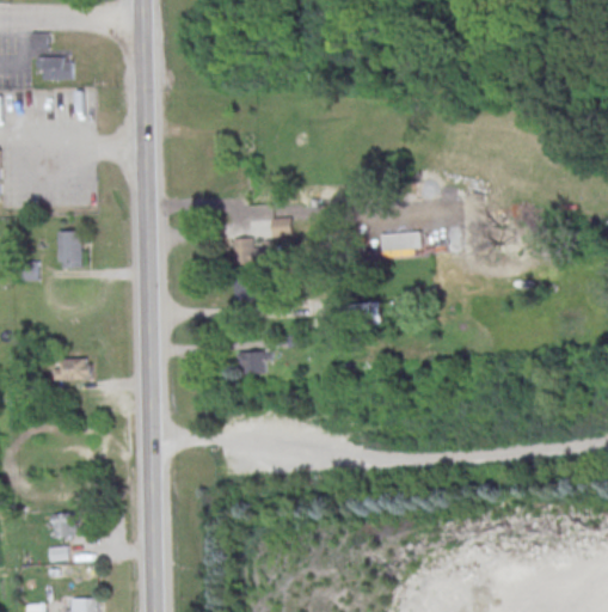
[(47,32),(29,32),(29,49),(47,49),(47,32)]
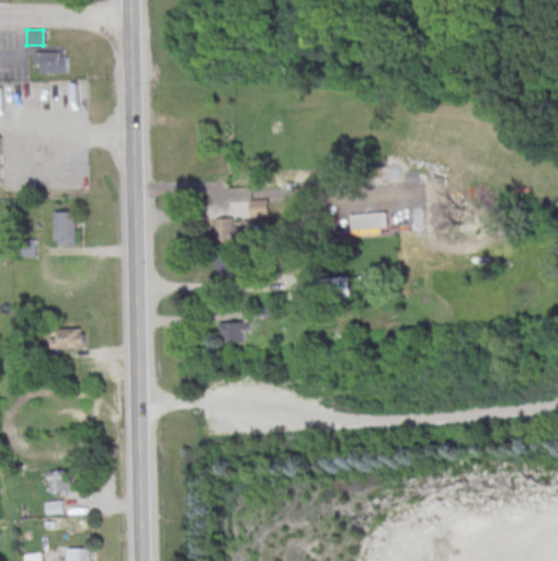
[(32,73),(65,73),(65,52),(32,52),(32,73)]
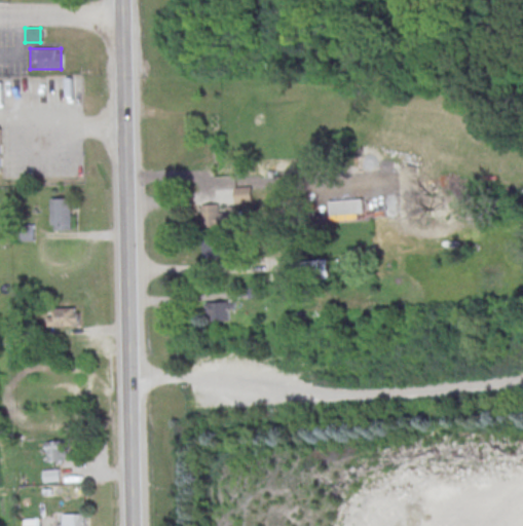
[(232,188),(249,187),(250,202),(233,203),(232,188)]
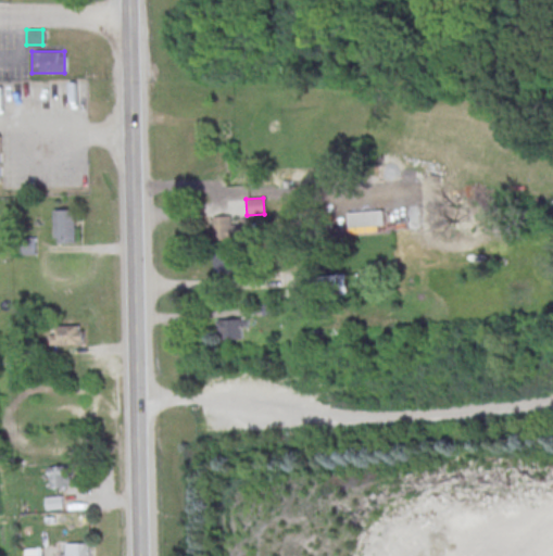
[(52,211),(73,211),(74,243),(55,243),(55,238),(53,238),(52,211)]
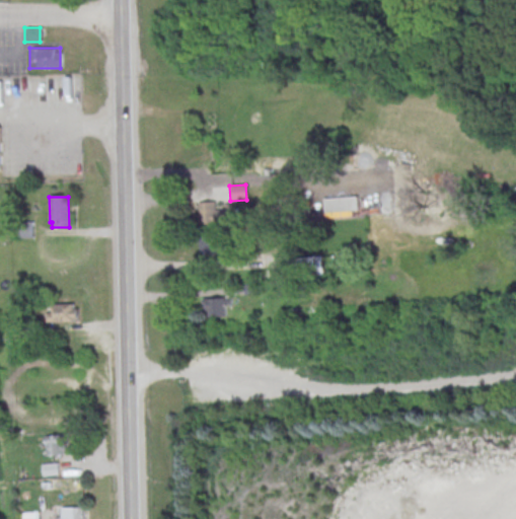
[(355,198),(322,198),(322,211),(355,211),(355,198)]
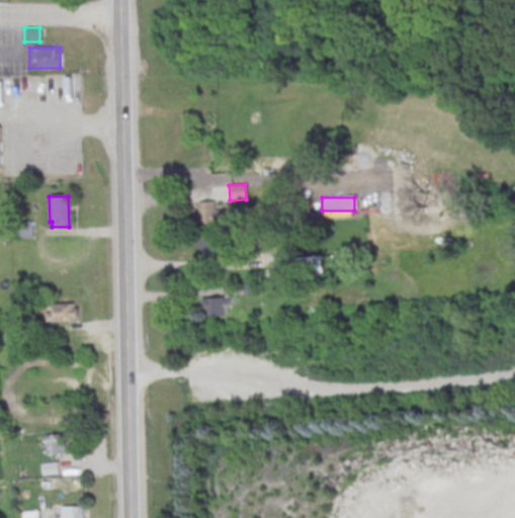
[(196,202),(212,201),(213,209),(229,208),(230,223),(198,225),(196,202)]
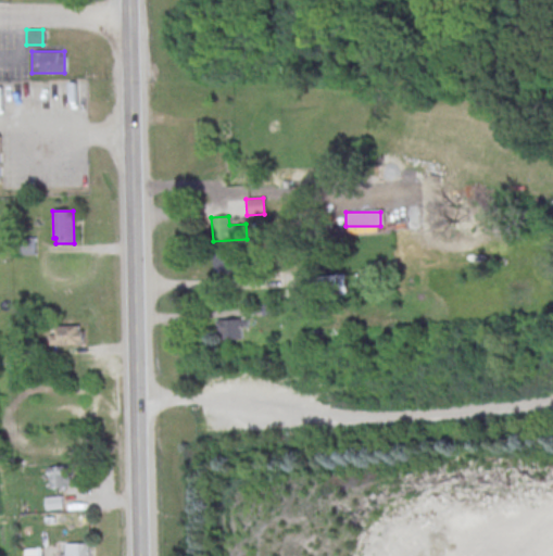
[(212,250),(229,249),(230,262),(239,261),(240,272),(214,274),(212,250)]
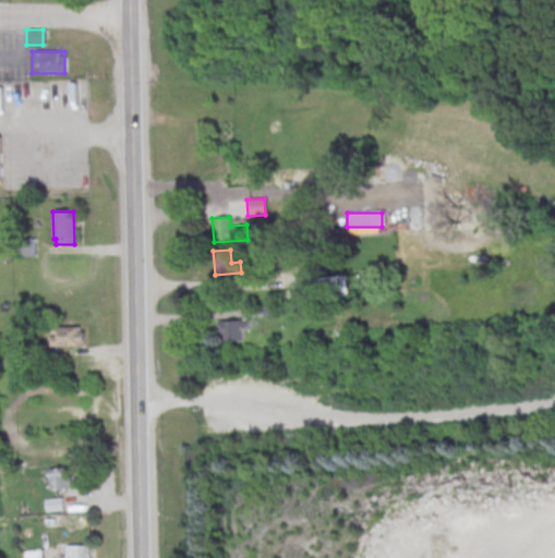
[(217,320),(217,339),(243,339),(243,320),(217,320)]
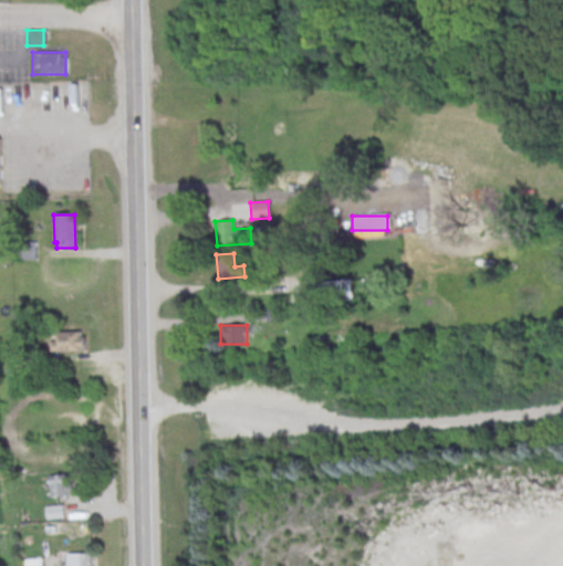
[(83,332),(52,332),(52,350),(83,350),(83,332)]
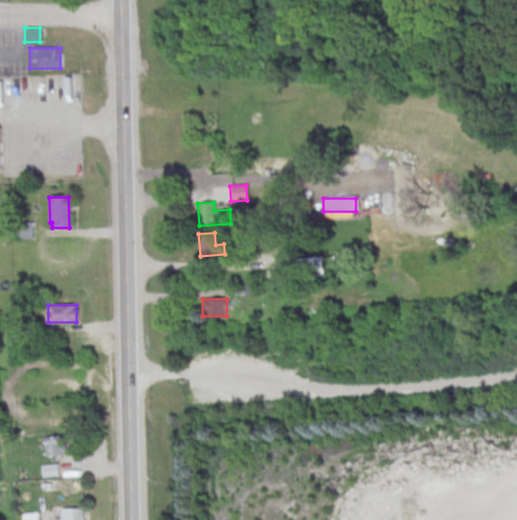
[(44,436),(44,457),(64,456),(64,436),(44,436)]
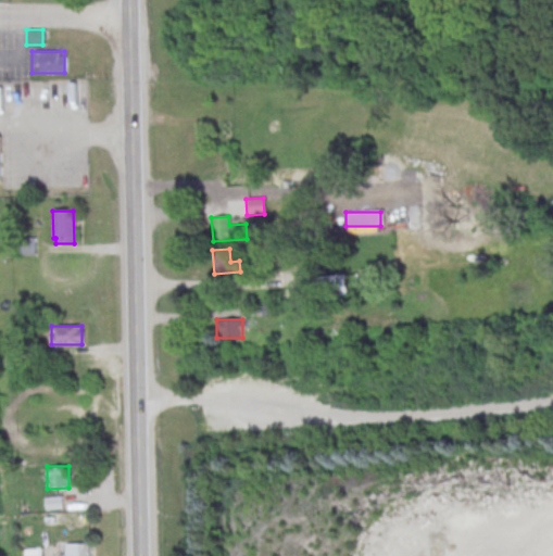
[(65,553),(58,553),(57,555),(87,555),(88,543),(65,543),(65,553)]
